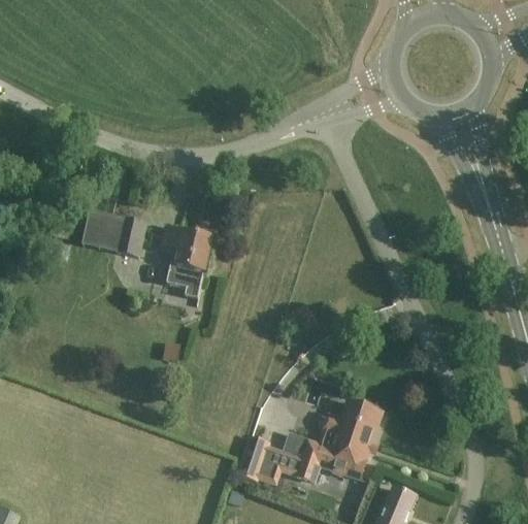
[(146,222),(125,217),(118,251),(139,255),(146,222)]
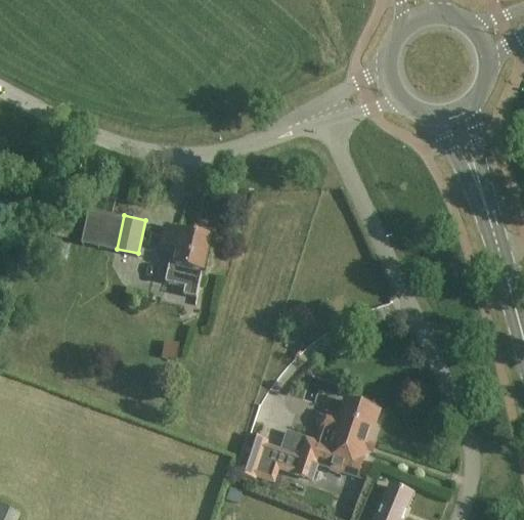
[(183,229),(166,225),(161,247),(173,250),(166,280),(187,286),(188,282),(200,285),(211,235),(183,229)]
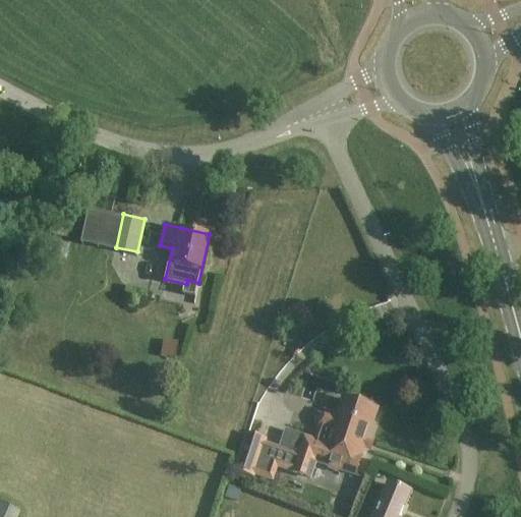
[(245,428),(233,467),(254,474),(255,472),(274,478),(279,464),(293,469),(311,475),(316,459),(356,472),(362,453),(378,407),(362,402),(343,395),(338,413),(325,408),(319,412),(316,418),(320,424),(323,425),(319,439),(285,427),(280,444),(267,440),(268,436),(245,428)]
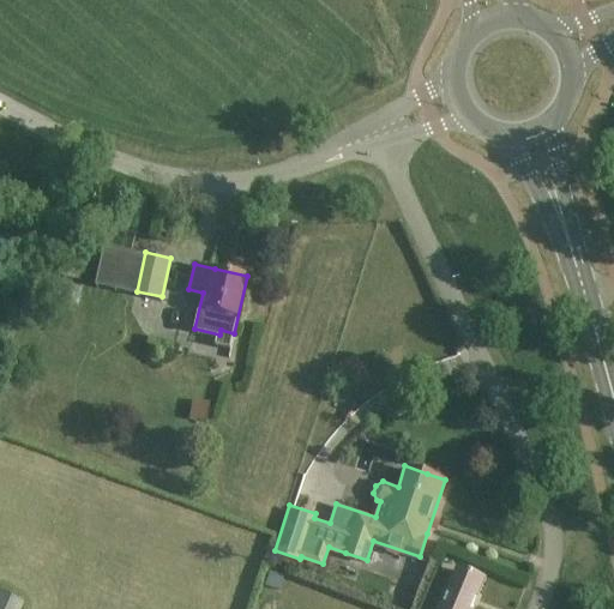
[(469,608),(483,577),(458,567),(441,608),(469,608)]
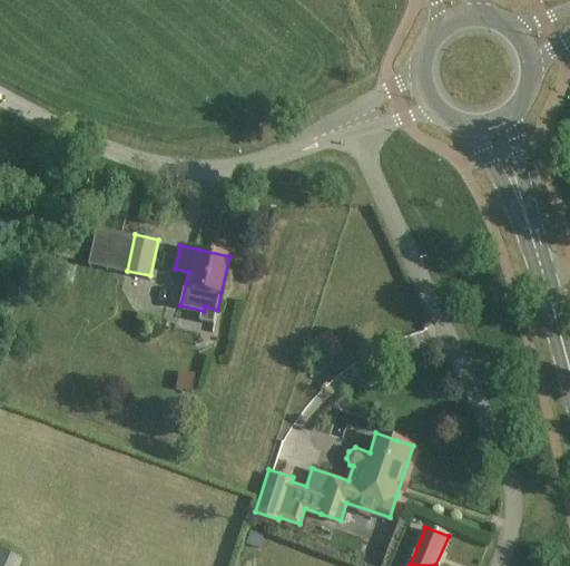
[(16,565),(21,556),(0,547),(0,565),(16,565)]
